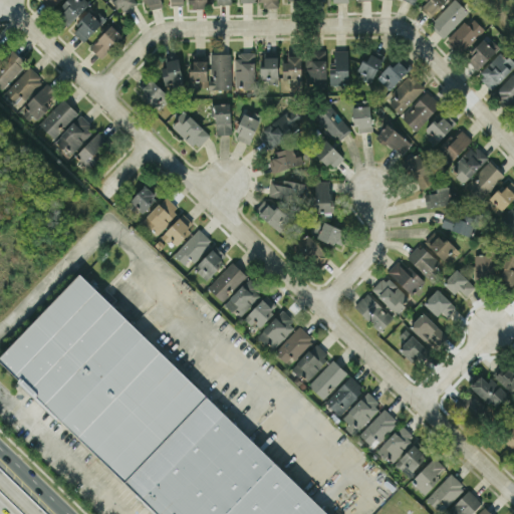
[(43,0),(52,8),(59,0),(43,0)]
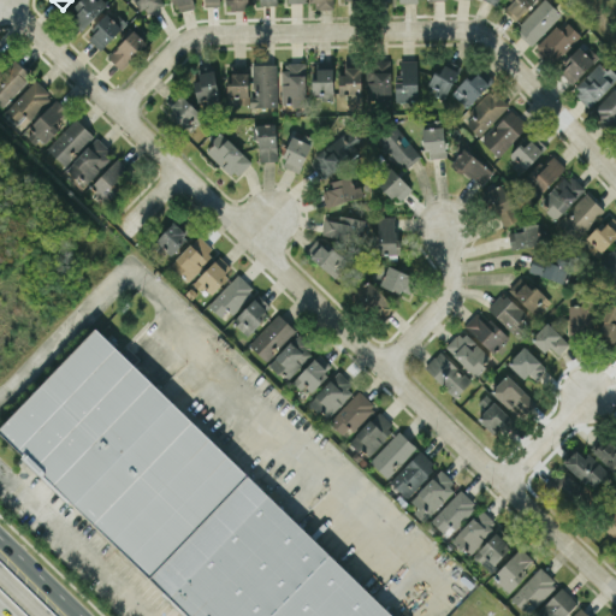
[(83,29),(107,3),(104,0),(78,0),(66,13),(83,29)]
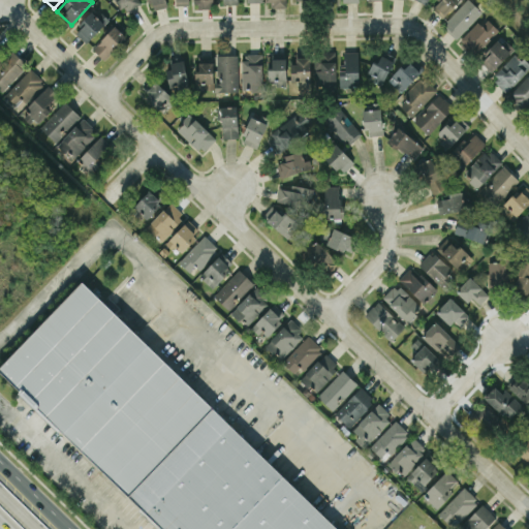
[(115,0),(120,11),(138,4),(136,0),(115,0)]
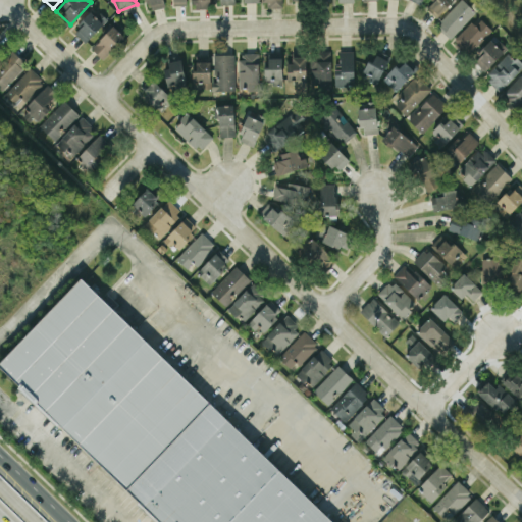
[(147,0),(149,9),(166,6),(164,0),(147,0)]
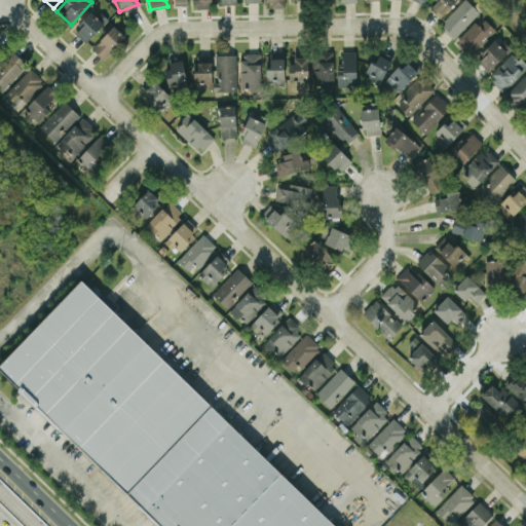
[(429,7),(441,17),(455,0),(436,0),(437,1),(429,7)]
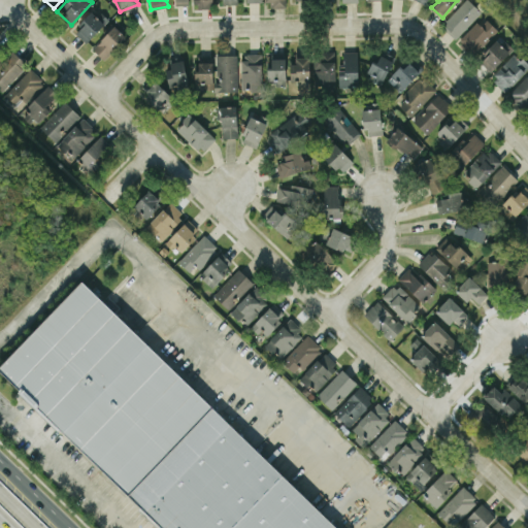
[(456,38),(482,12),(469,0),(465,0),(441,24),(456,38)]
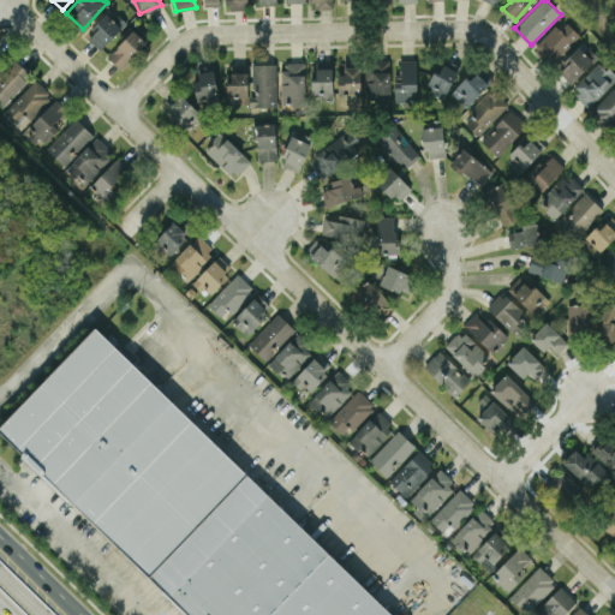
[(109,10),(87,36),(101,49),(125,24),(109,10)]
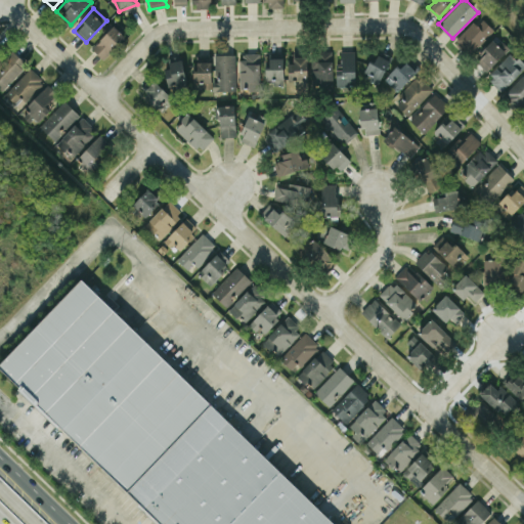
[(455,42),(470,55),(494,29),(480,16),(455,42)]
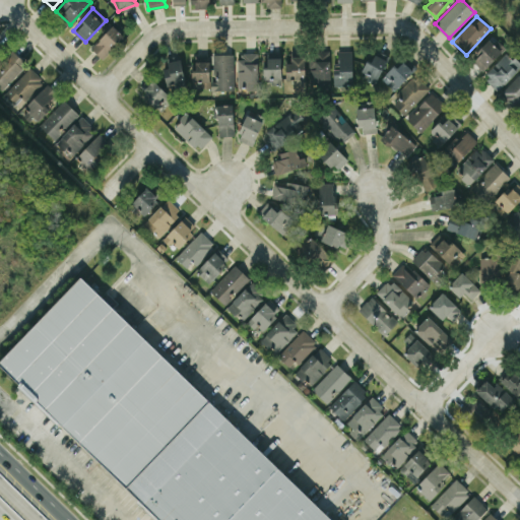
[(124,37),(114,24),(90,47),(102,58),(124,37)]
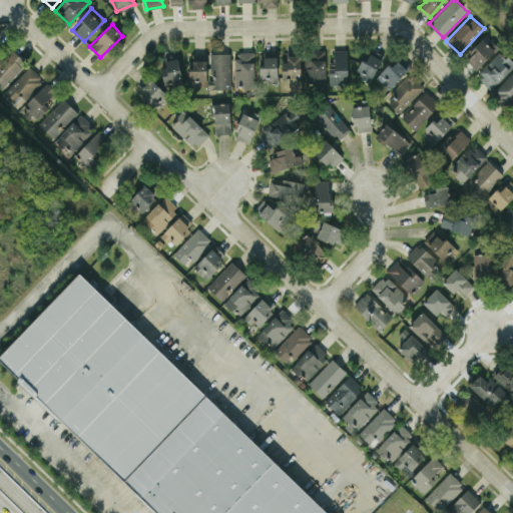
[(465,58),(477,69),(498,46),(486,35),(465,58)]
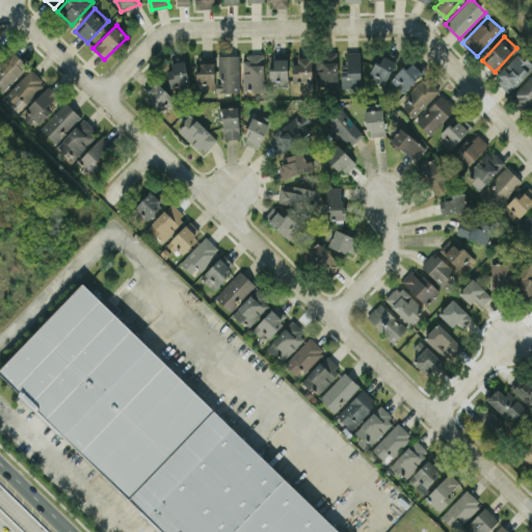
[(0,89),(2,92),(28,65),(12,51),(0,63),(0,89)]
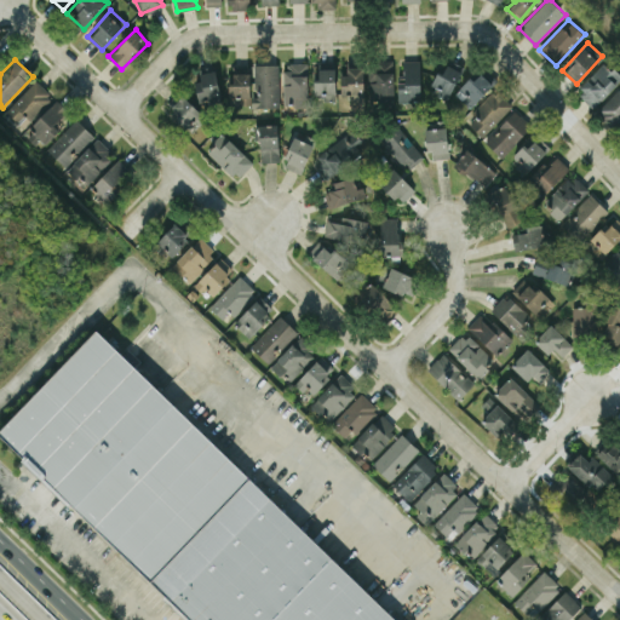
[(394,93),(392,59),(369,59),(371,95),(394,93)]
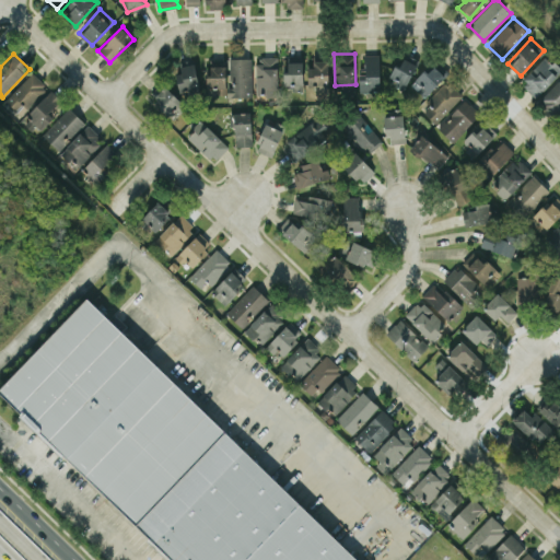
[(380,54),(364,54),(364,73),(359,73),(360,91),(380,91),(380,54)]
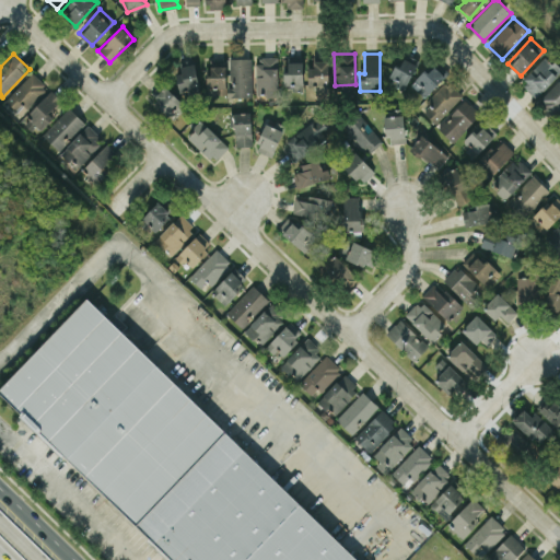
[(394,63),(388,80),(407,86),(418,59),(406,54),(400,67),(394,63)]
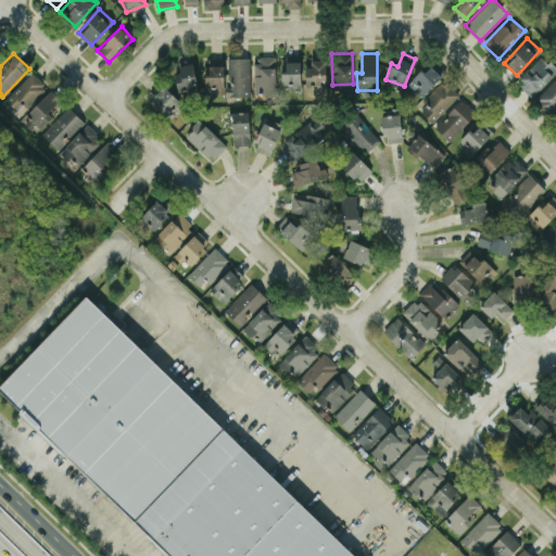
[(254,95),(275,95),(276,57),(255,55),(254,95)]
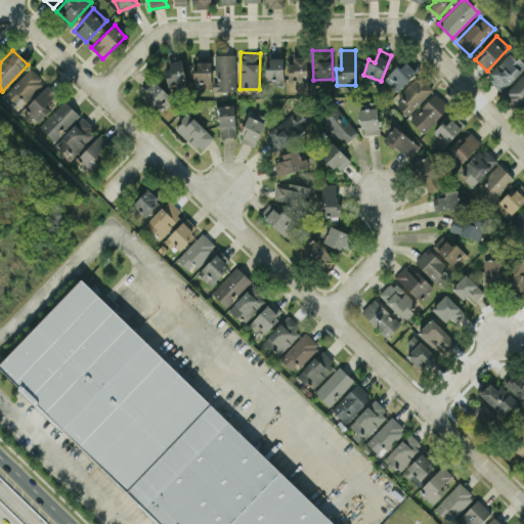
[(487,78),(501,91),(523,67),(523,63),(512,52),(487,78)]
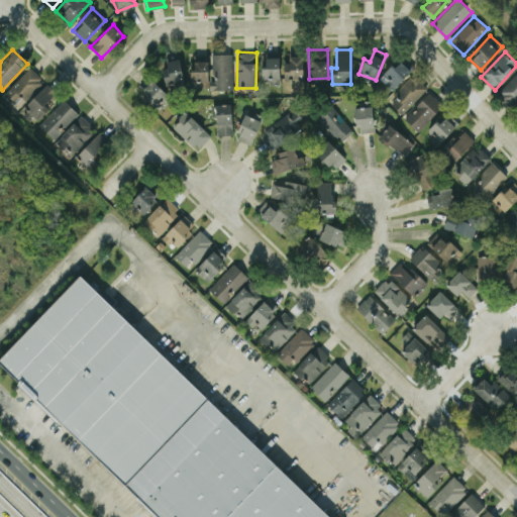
[(213,53),(212,80),(210,80),(209,89),(232,90),(233,54),(213,53)]
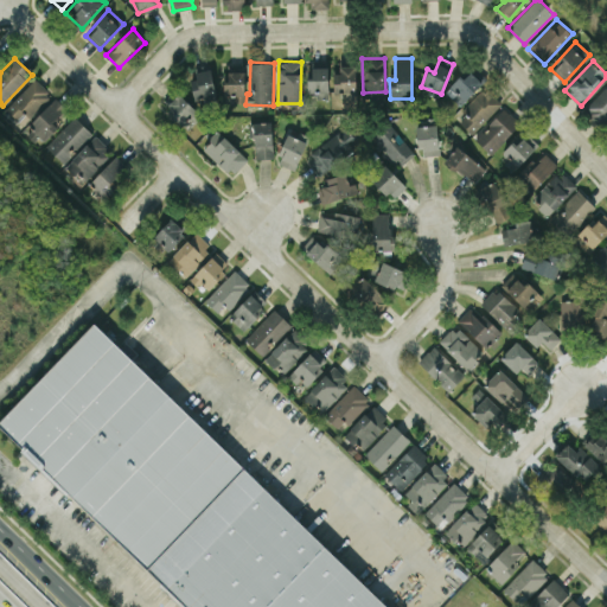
[(225,102),(246,101),(244,64),(224,64),(225,102)]
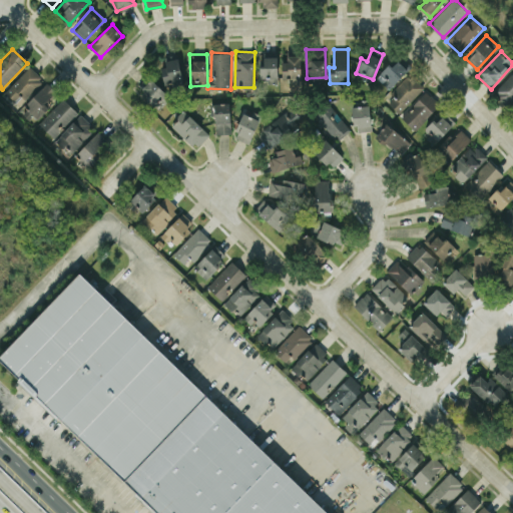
[(284,77),(301,77),(301,54),(284,55),(284,77)]
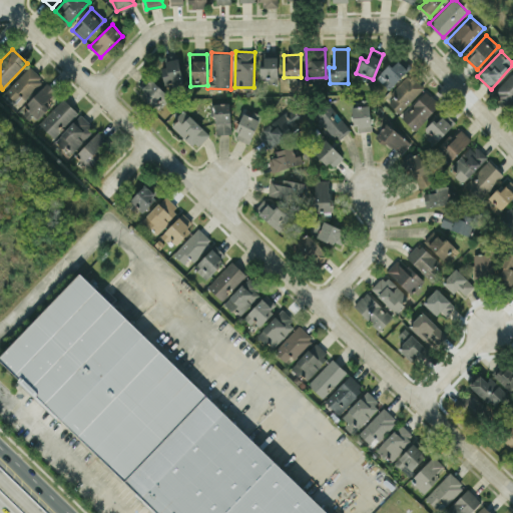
[(181,82),(179,55),(165,56),(166,66),(162,66),(163,83),(181,82)]
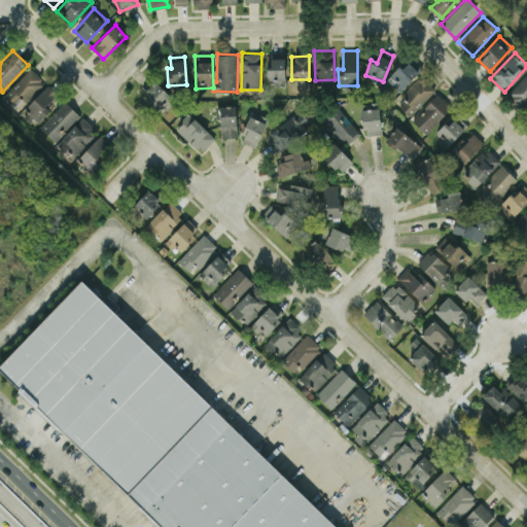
[(285,58),(269,58),(268,82),(285,82),(285,58)]
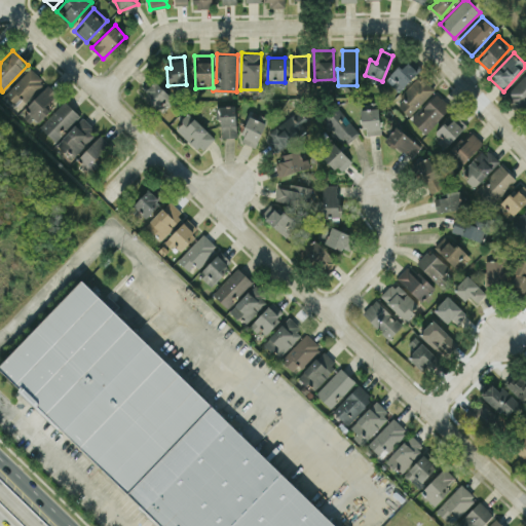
[(417,70),(405,60),(387,81),(400,91),(417,70)]
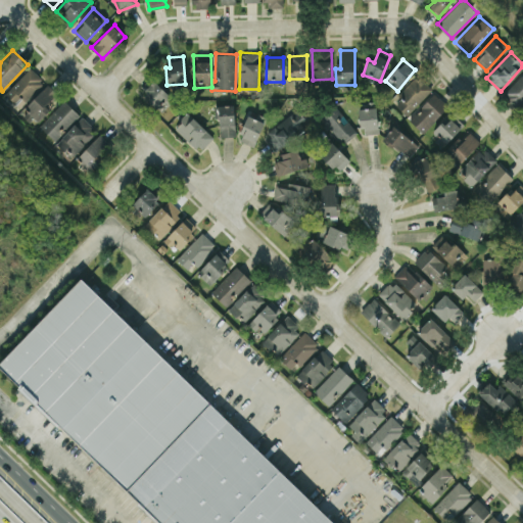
[(3,95),(18,109),(45,81),(30,66),(3,95)]
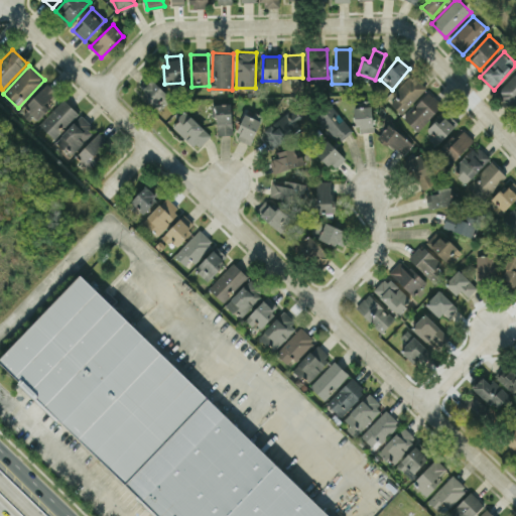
[(393,94),(396,96),(389,103),(401,114),(426,88),(412,74),(393,94)]
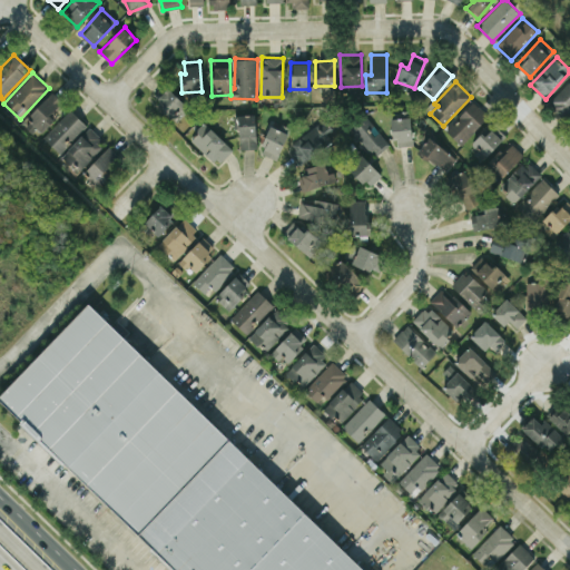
[(569,82),(550,101),(563,117),(569,109),(569,82)]
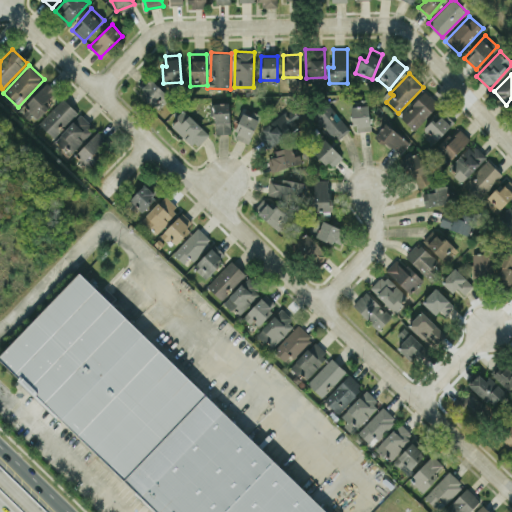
[(136,86),(155,105),(166,94),(148,75),(136,86)]
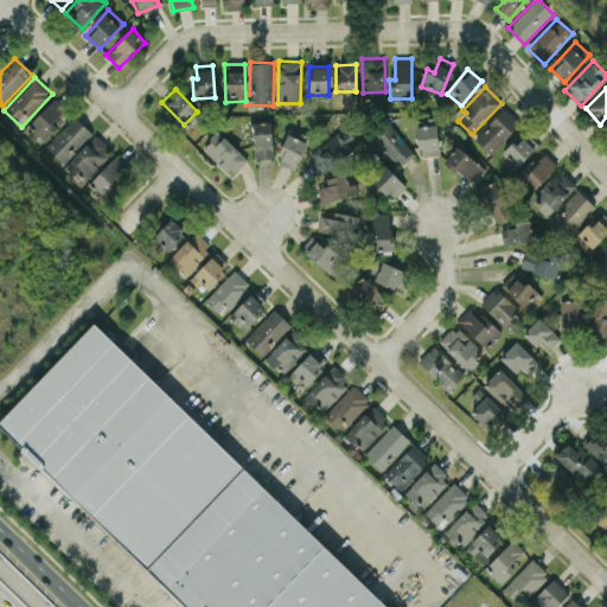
[(70,110),(55,96),(29,126),(43,139),(70,110)]
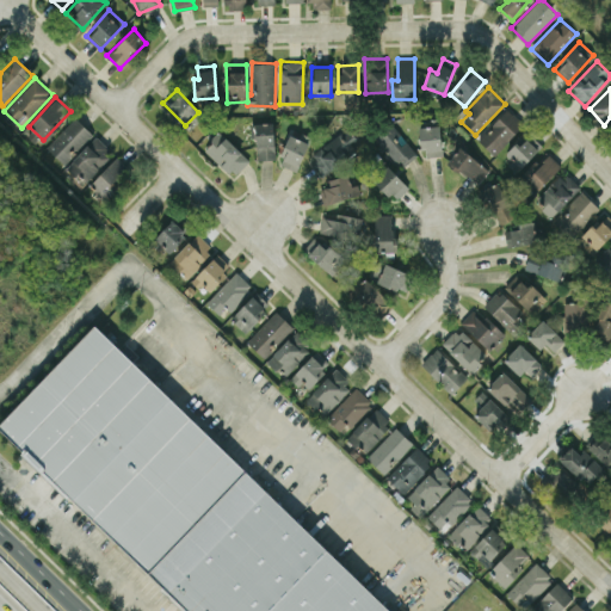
[(477,139),(494,154),(524,124),(507,109),(477,139)]
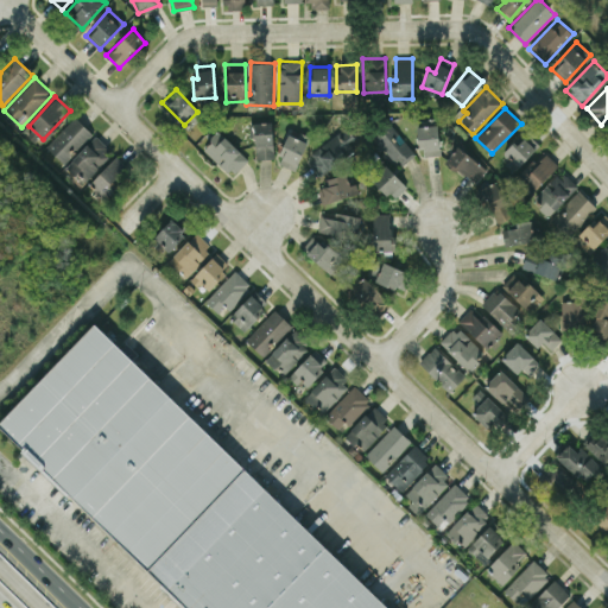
[(46,146),(63,163),(93,133),(75,116),(46,146)]
